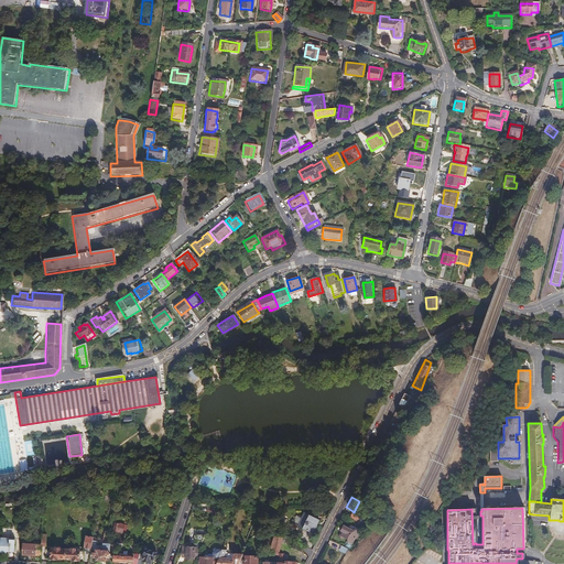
[(354,512),(353,511),(348,518),(355,522),(359,514),(354,512)]
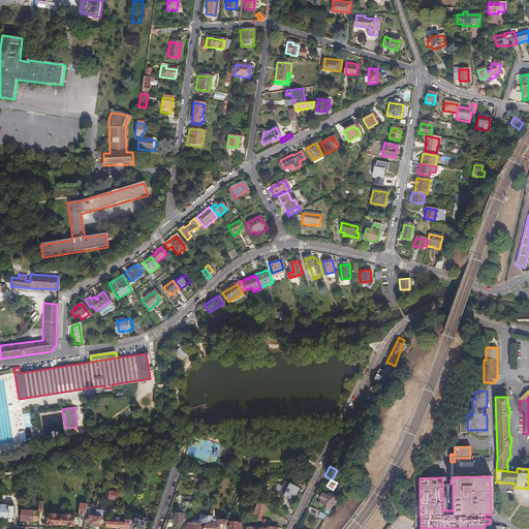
[(280,495),(294,502),(301,490),(286,483),(280,495)]
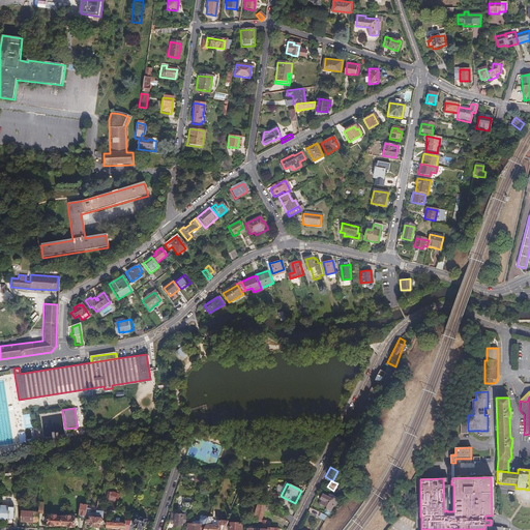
[(116,507),(119,495),(112,493),(112,494),(108,492),(106,500),(110,501),(109,505),(108,509),(114,511),(116,507)]
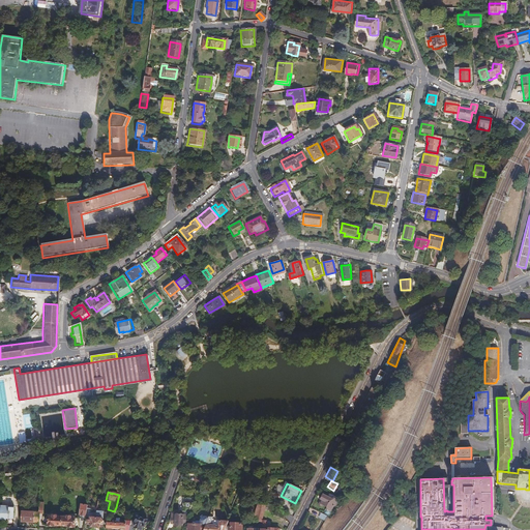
[(335,501),(333,498),(331,500),(329,499),(330,498),(322,495),(320,499),(321,500),(320,503),(325,506),(325,509),(330,511),(335,501)]
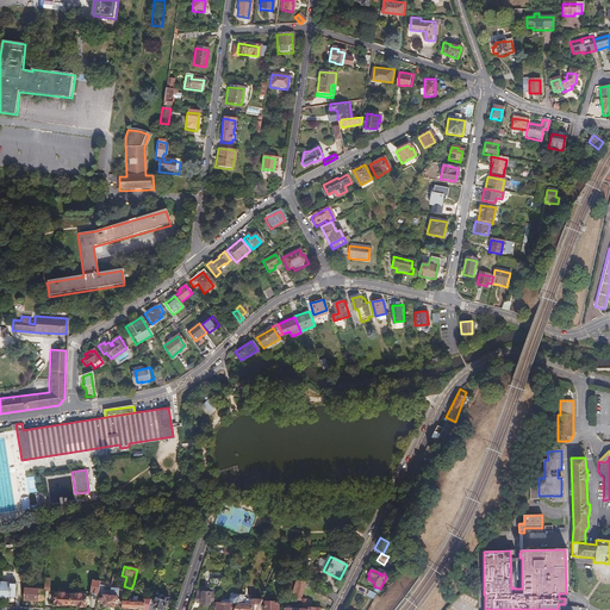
[(305,579),(304,583),(296,579),(291,592),(300,595),(303,587),(310,590),(312,583),(312,582),(305,579)]
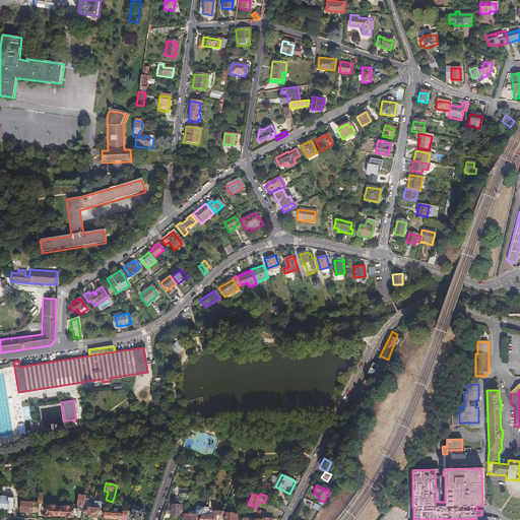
[(80,508),(82,507),(83,500),(83,496),(77,495),(75,508),(80,508)]
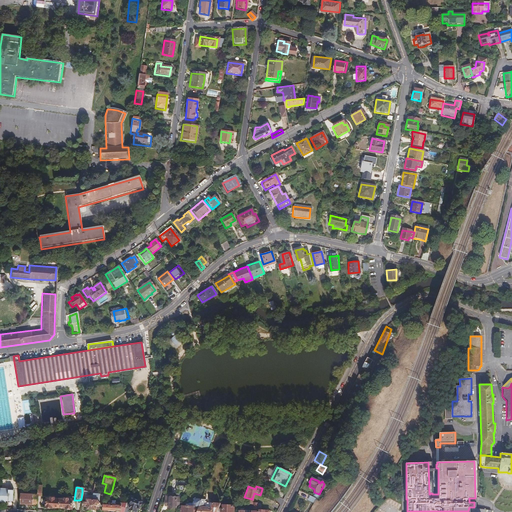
[(179,507),(186,487),(178,487),(178,494),(175,494),(175,497),(166,497),(165,506),(169,506),(169,508),(177,509),(177,507),(179,507)]
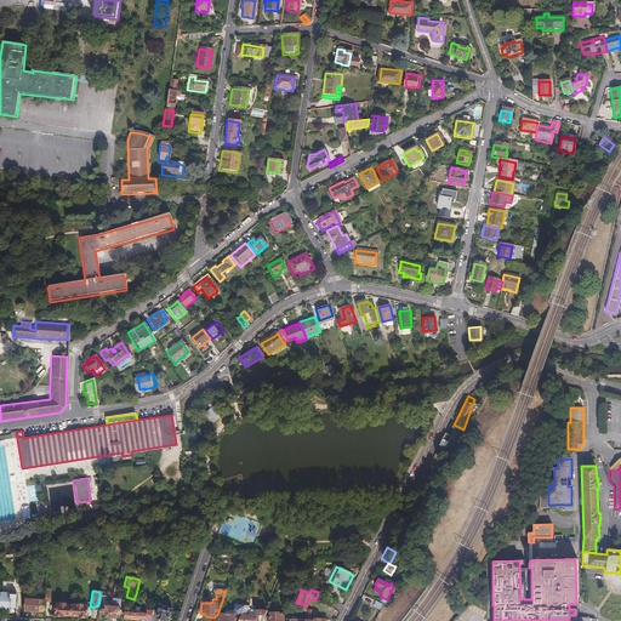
[(13,593),(0,593),(0,609),(5,609),(5,608),(13,608),(13,593)]
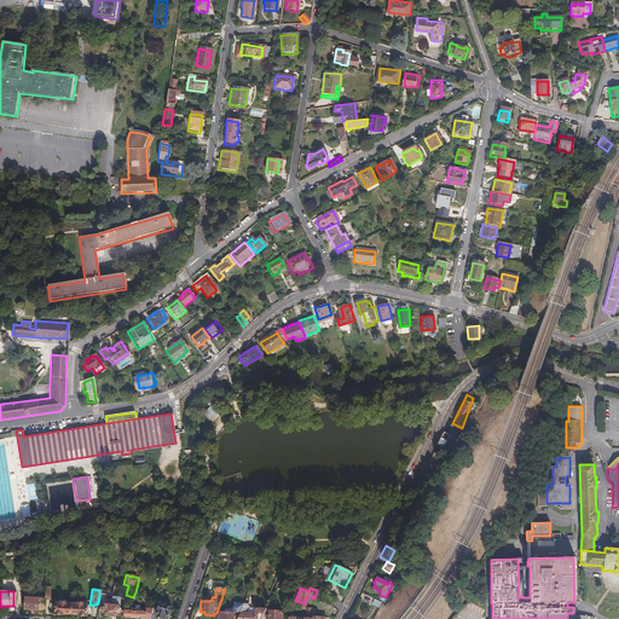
[(104,615),(109,615),(110,606),(111,600),(104,599),(105,595),(99,595),(98,603),(102,605),(102,607),(100,608),(100,612),(104,613),(104,615)]
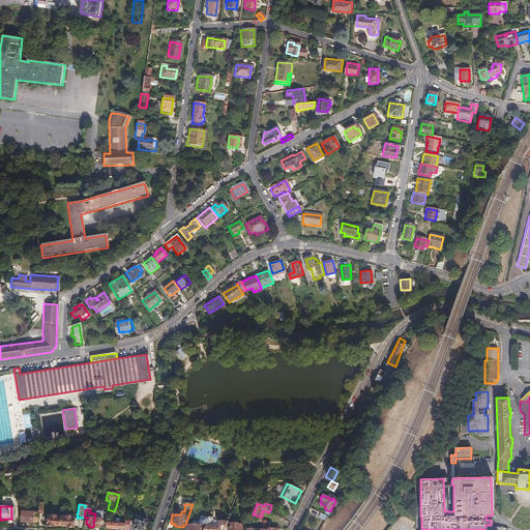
[(283,519),(285,512),(274,509),(272,516),(283,519)]
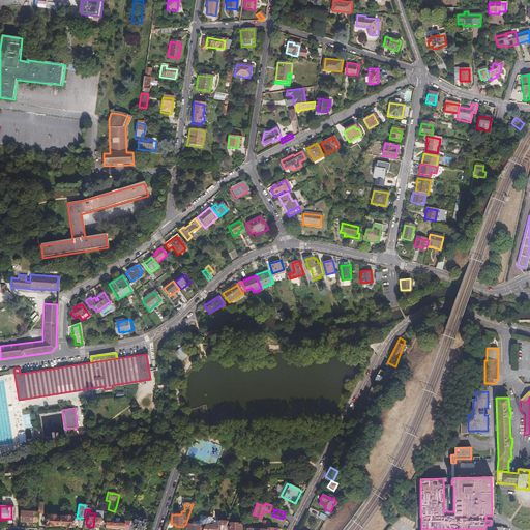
[(19,522),(36,523),(36,513),(36,512),(19,511),(19,522)]
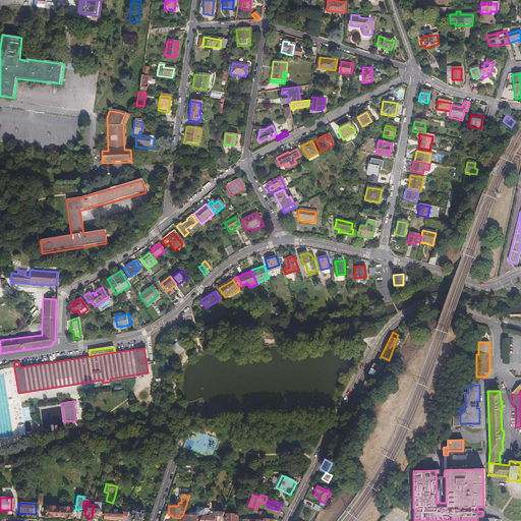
[(70,509),(45,508),(45,517),(48,517),(51,517),(51,516),(64,517),(64,518),(67,518),(70,518),(70,509)]
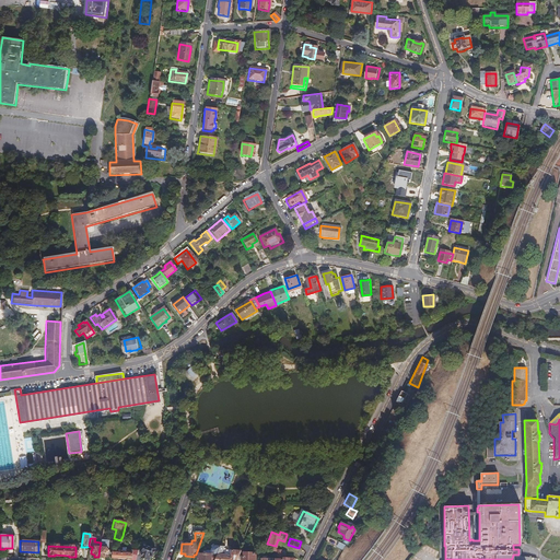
[(133,559),(139,559),(140,558),(147,559),(149,553),(151,555),(152,549),(141,546),(140,551),(141,551),(141,553),(137,552),(133,559)]
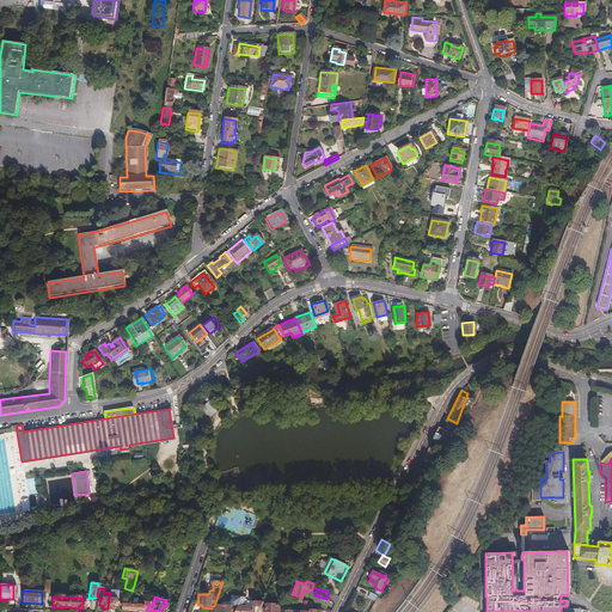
[(233,611),(250,611),(251,607),(242,606),(244,597),(239,597),(236,606),(233,611)]
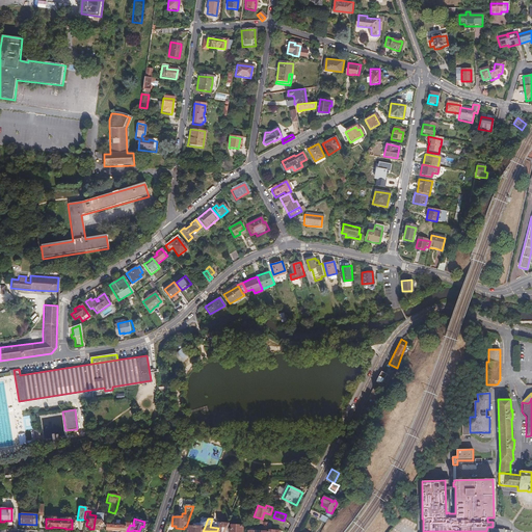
[(95,521),(94,529),(98,530),(98,528),(101,529),(103,523),(102,523),(102,522),(95,521)]
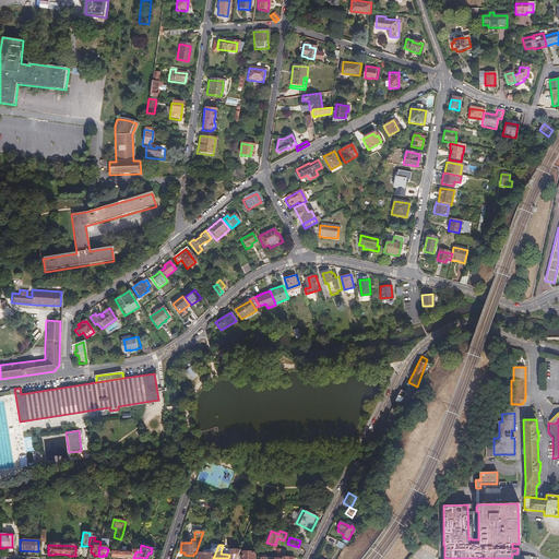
[(121,556),(121,549),(119,549),(118,548),(113,548),(110,556),(110,557),(116,558),(117,556),(121,556)]
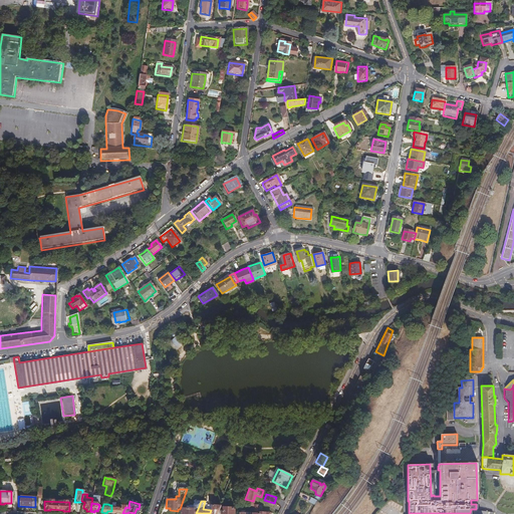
[(122,513),(125,507),(125,505),(115,505),(115,506),(111,505),(111,511),(114,512),(114,513),(119,513),(118,513),(122,513)]
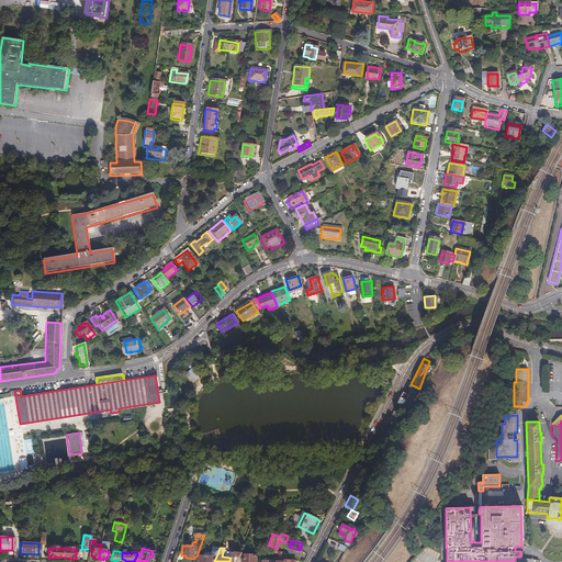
[(294,561),(285,560),(285,553),(277,552),(277,560),(283,560),(283,561),(274,561),(294,561)]
